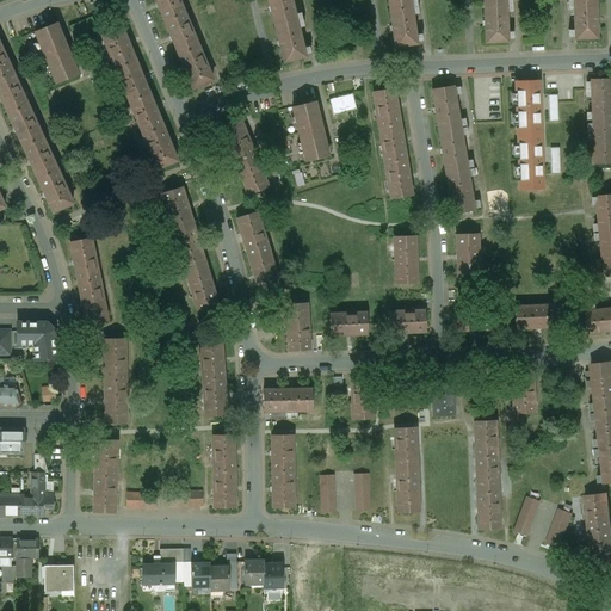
[(213,80),(178,0),(155,0),(158,6),(172,38),(185,72),(192,88),(213,80)]
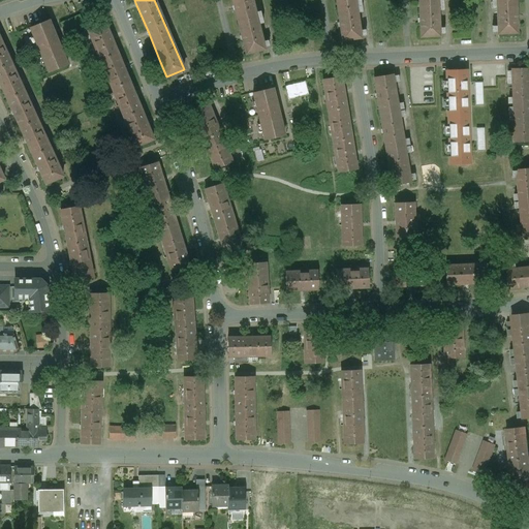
[(252,0),(230,0),(236,21),(256,16),(252,0)]
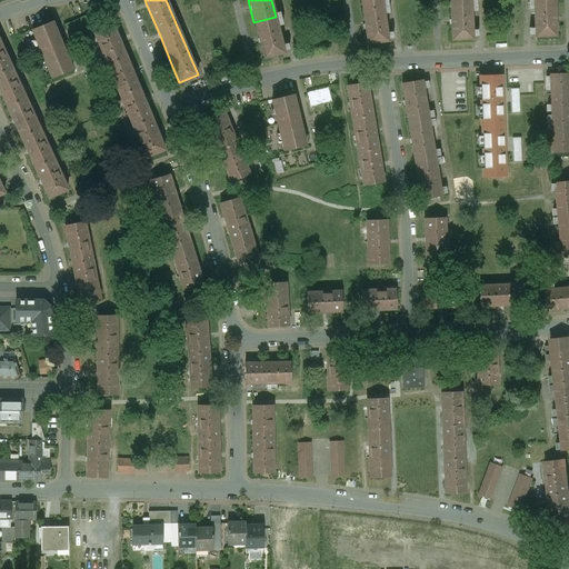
[(470,0),(448,0),(450,32),(472,31),(470,0)]
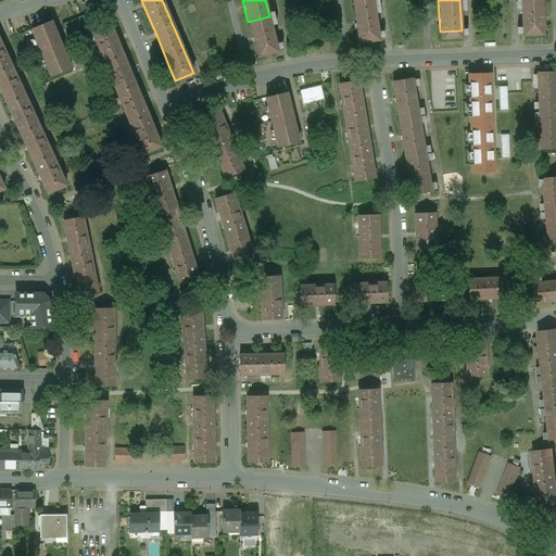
[(541,0),(519,0),(521,28),(543,27),(541,0)]
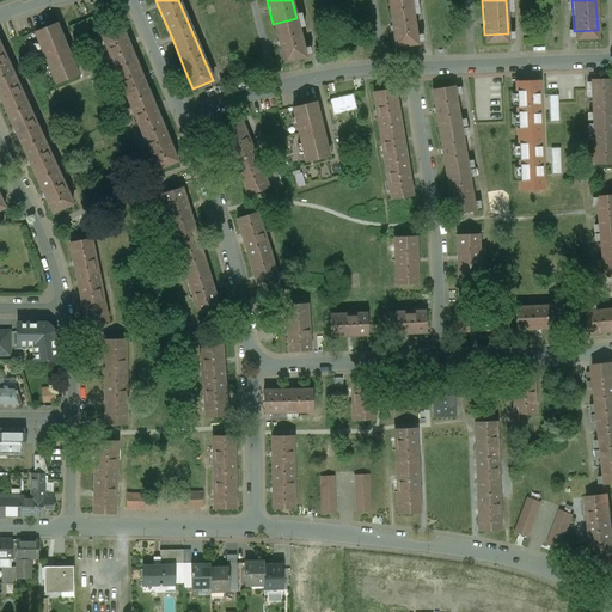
[(411,1),(387,5),(393,41),(417,37),(411,1)]
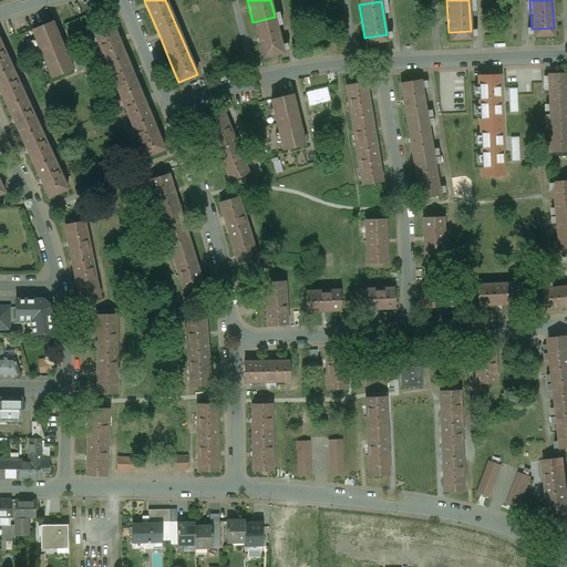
[(85,17),(64,26),(70,39),(91,30),(85,17)]
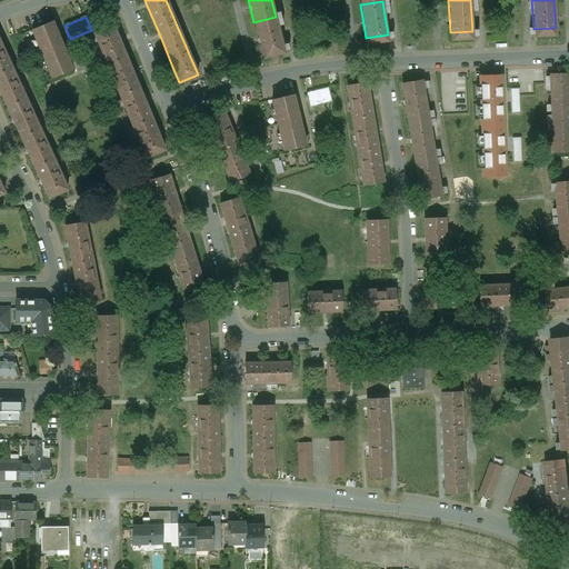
[(276,17),(253,22),(261,52),(283,47),(276,17)]
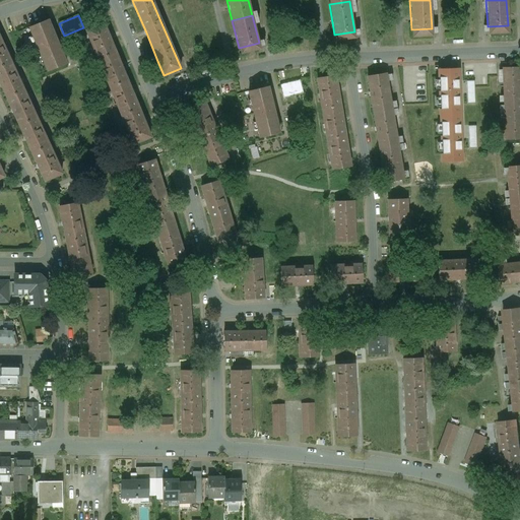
[(66,64),(48,19),(29,27),(48,72),(66,64)]
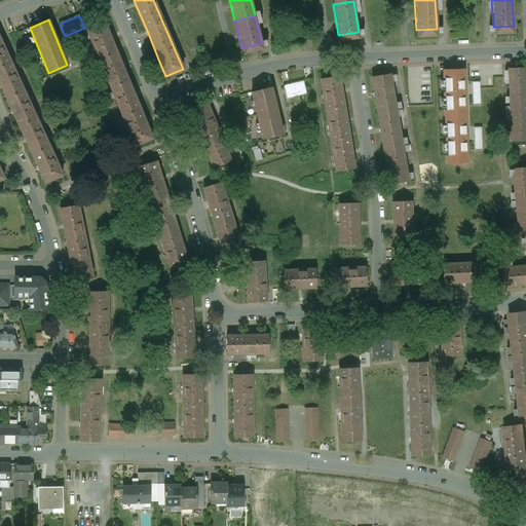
[(111,38),(105,24),(87,31),(135,146),(152,139),(146,124),(135,96),(122,67),(111,38)]
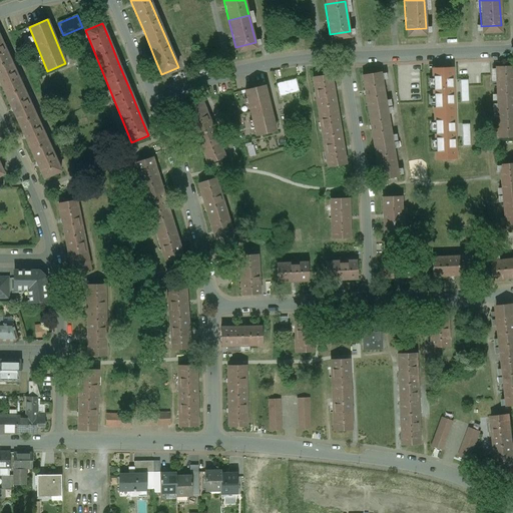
[(61,171),(0,37),(0,81),(0,82),(13,110),(25,137),(38,164),(44,178),(61,171)]
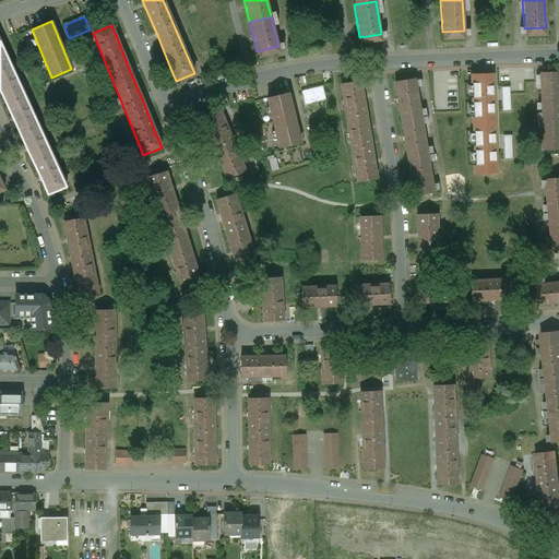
[(558,72),(543,73),(546,151),(558,150),(558,72)]
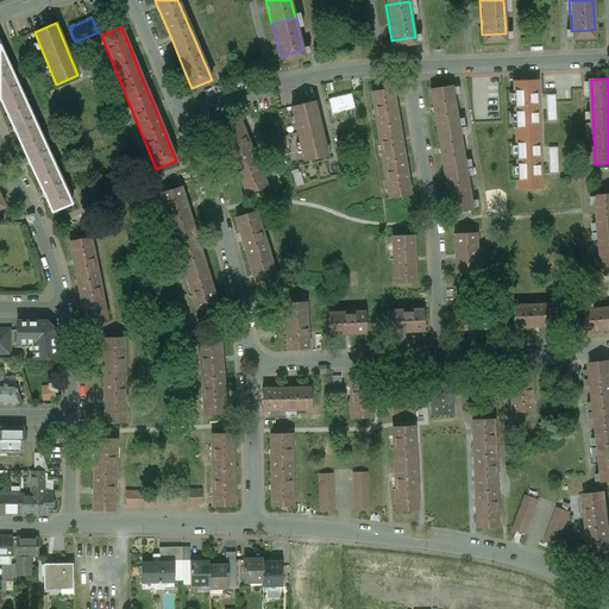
[(537,83),(513,85),(515,132),(539,131),(537,83)]
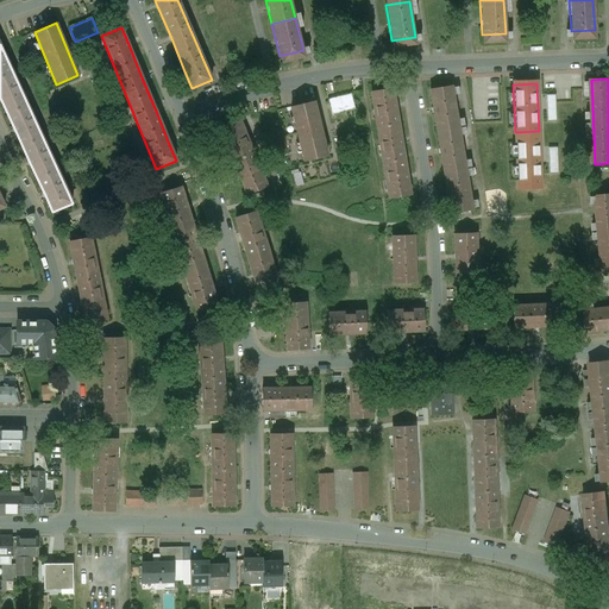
[(452,87),(431,92),(434,112),(441,152),(447,193),(451,214),(472,211),(452,87)]
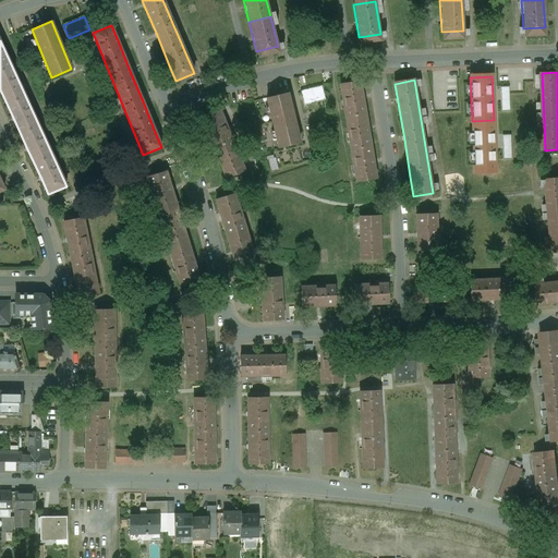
[(363,98),(360,82),(340,85),(356,182),(376,179),(374,162),(368,130),(363,98)]
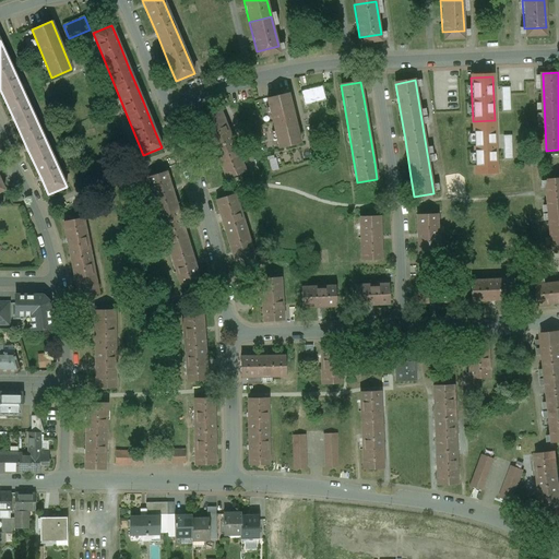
[(322,86),(301,92),(305,106),(326,100),(322,86)]
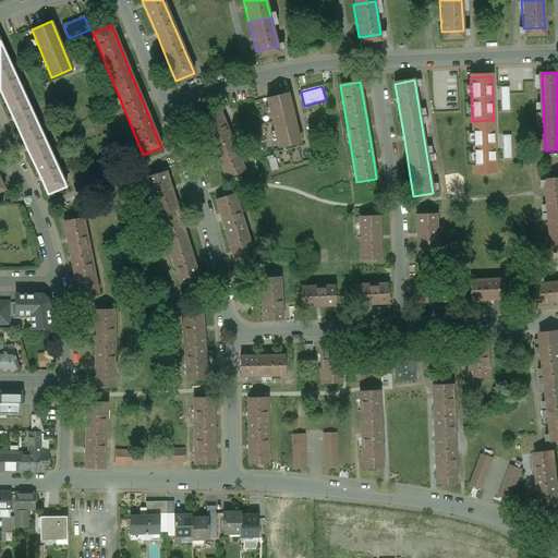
[(504,110),(511,110),(510,87),(501,87),(504,110)]
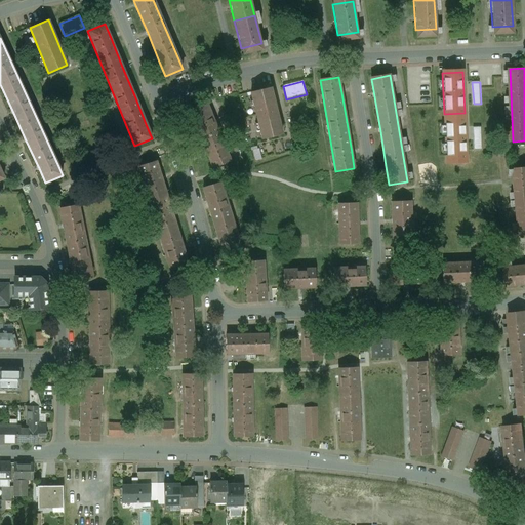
[(271,87),(251,92),(263,139),(282,134),(271,87)]
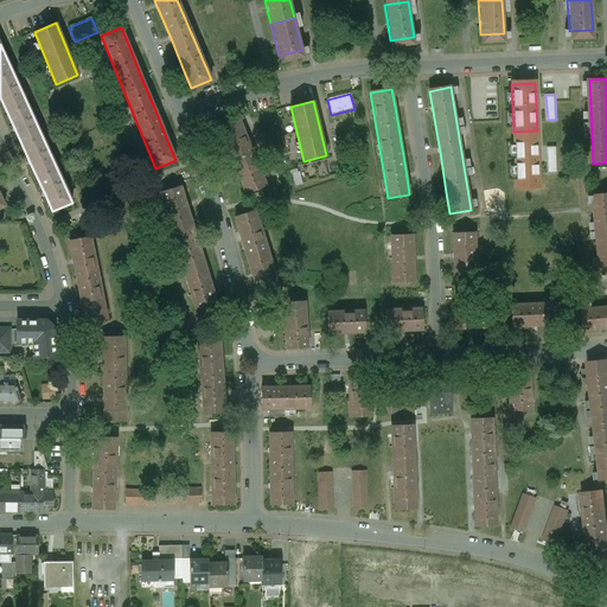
[(266,186),(238,120),(218,128),(225,145),(238,178),(246,195),(266,186)]
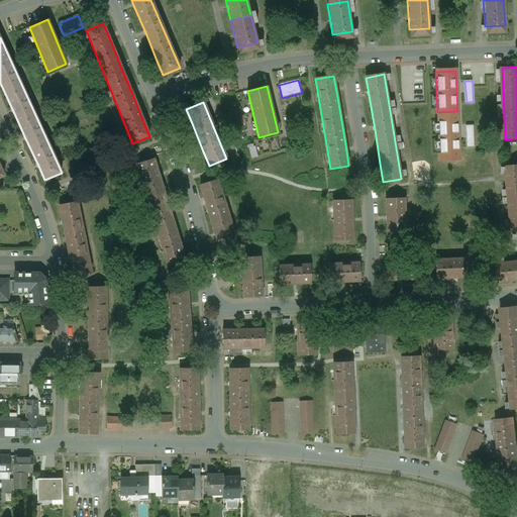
[(458,142),(457,111),(437,112),(439,143),(458,142)]
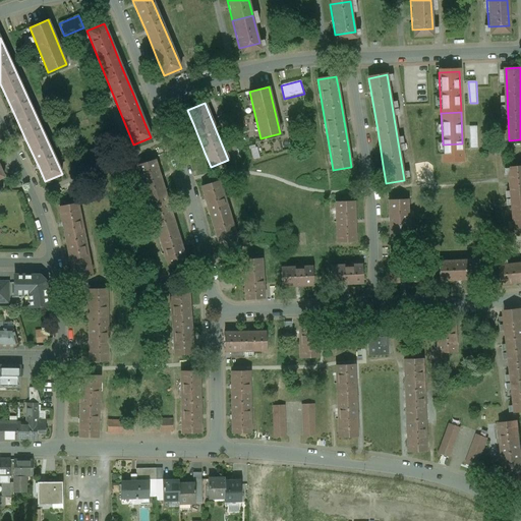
[(472,148),(479,147),(478,126),(470,126),(472,148)]
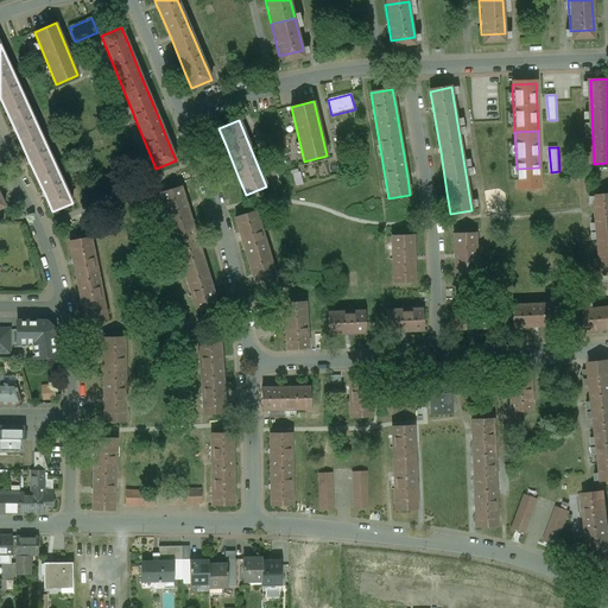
[(192,227),(181,188),(159,195),(171,234),(192,227)]
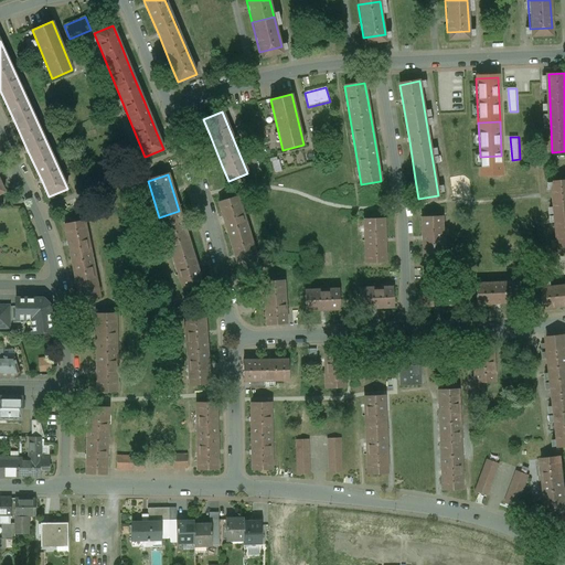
[(564,181),(553,183),(560,248),(564,247),(564,181)]
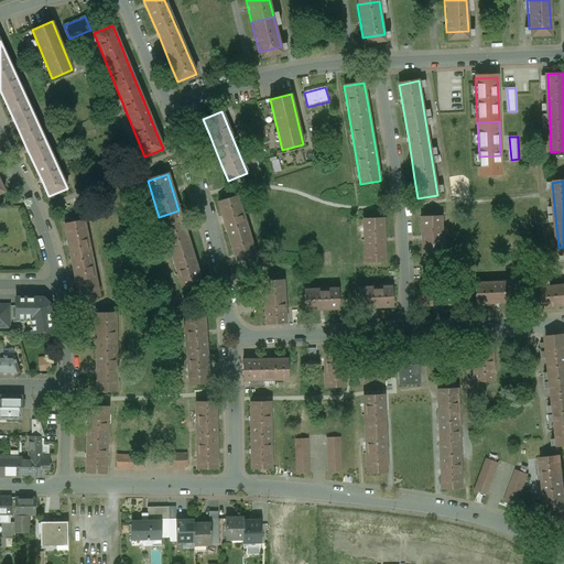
[(238,196),(218,203),(224,220),(235,258),(240,277),(260,271),(238,196)]
